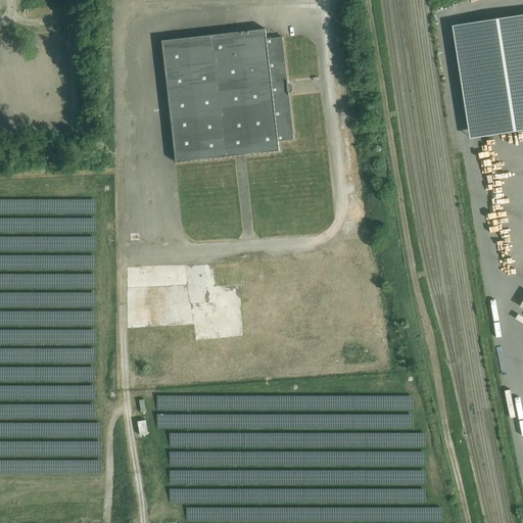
[(161,41),(176,164),(280,152),(279,142),(294,141),(283,37),(267,39),(266,30),(161,41)]
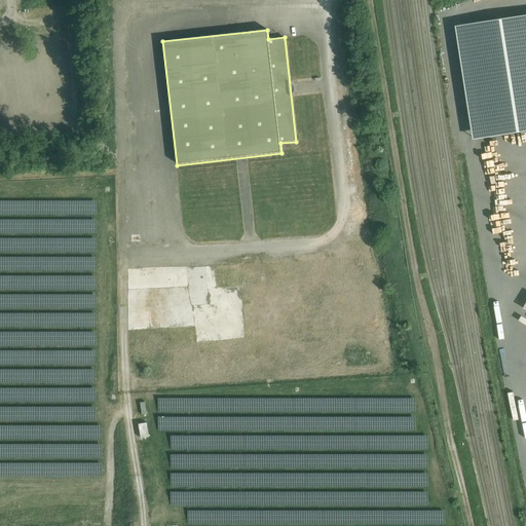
[(288,501),(430,506),(431,491),(400,490),(400,486),(431,487),(431,473),(391,471),(391,465),(402,466),(402,460),(393,460),(393,454),(339,453),(338,466),(362,467),(362,473),(332,472),(331,492),(288,490),(288,501)]
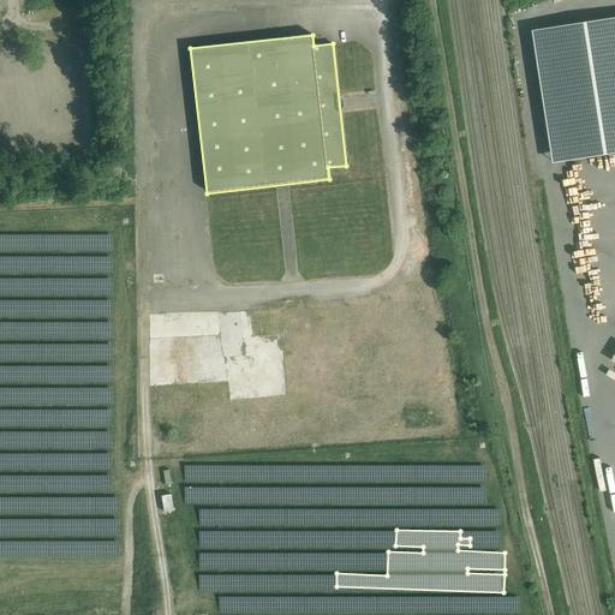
[(472,530),(472,544),(505,547),(505,531),(472,530)]
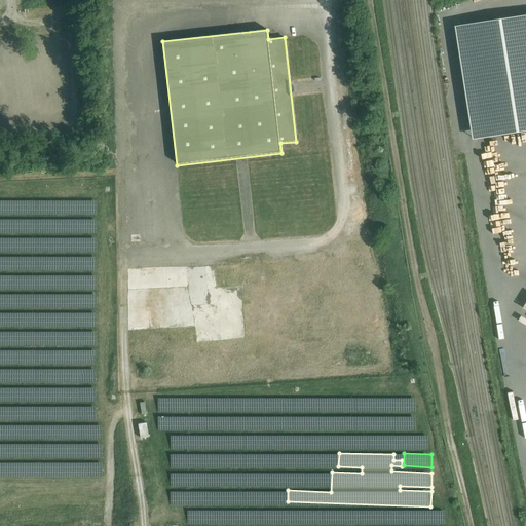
[(311,484),(310,474),(291,474),(291,484),(311,484)]
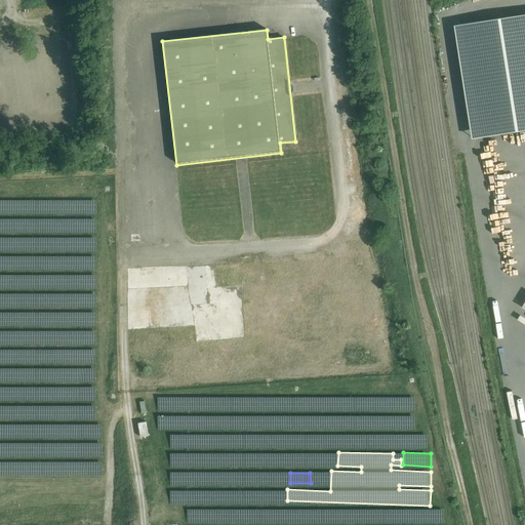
[(178,495),(179,496),(178,501),(188,503),(190,491),(180,489),(178,495)]
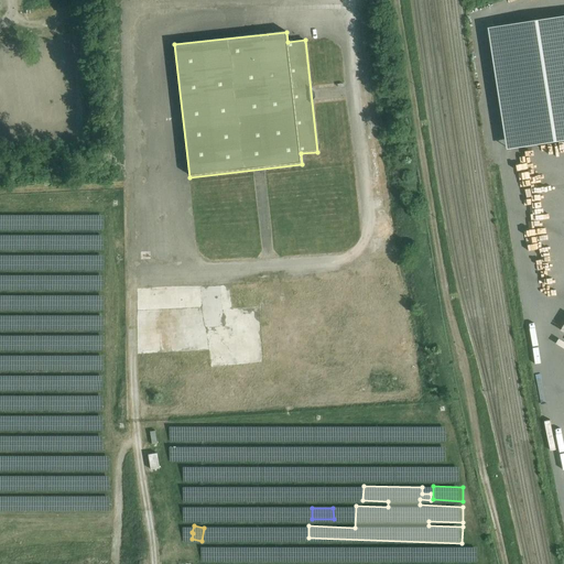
[(273,539),(273,527),(235,528),(236,540),(273,539)]
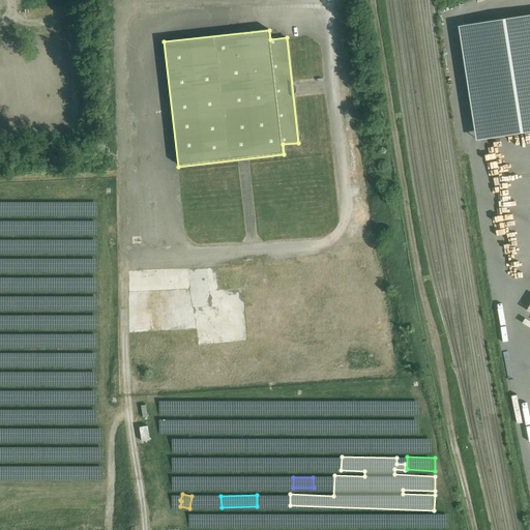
[(227,511),(226,523),(288,529),(288,524),(298,525),(298,522),(288,521),(288,517),(227,511)]
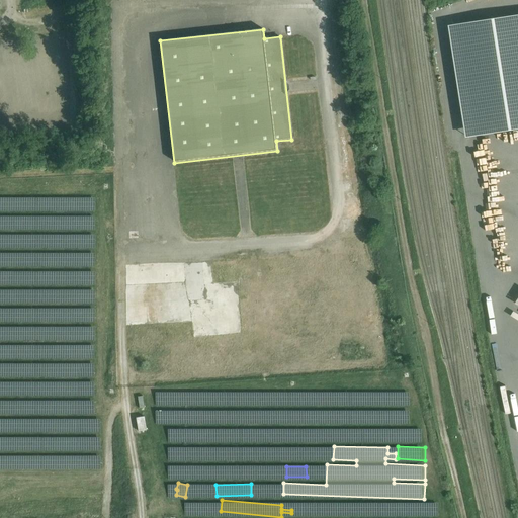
[(188,516),(201,517),(202,502),(194,501),(194,503),(189,502),(188,516)]
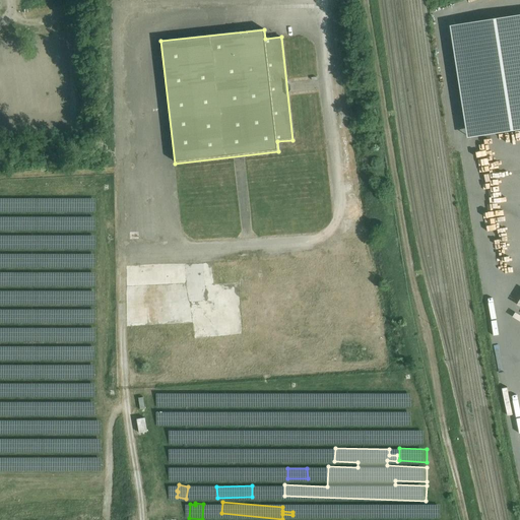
[(443,516),(443,504),(397,505),(342,505),(342,516),(443,516)]
